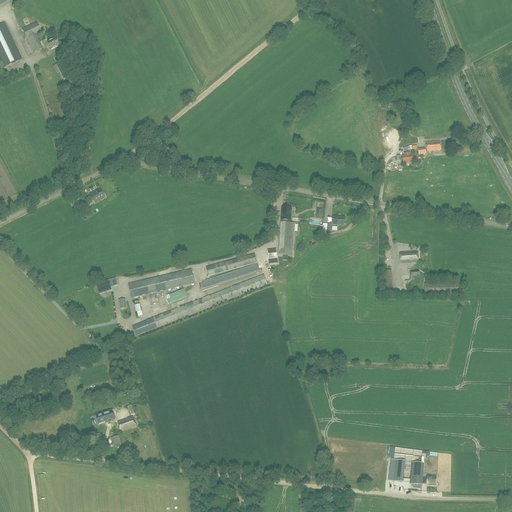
[(0,61),(3,67),(22,58),(4,22),(0,24),(0,61)]
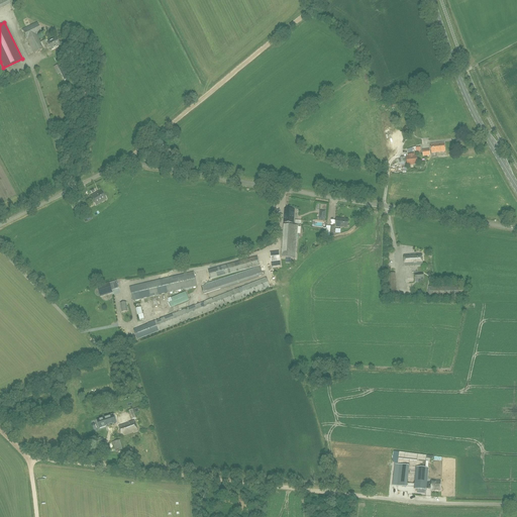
[(40,42),(37,35),(41,33),(36,22),(22,29),(33,54),(48,46),(50,49),(59,45),(56,38),(47,42),(46,39),(40,42)]
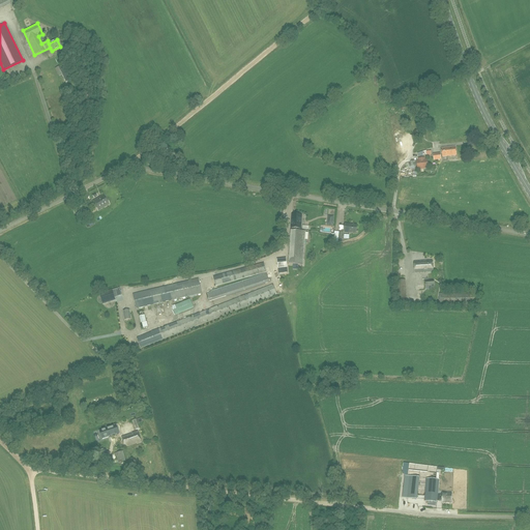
[(65,82),(71,79),(66,67),(64,68),(63,64),(55,68),(59,77),(62,75),(65,82)]
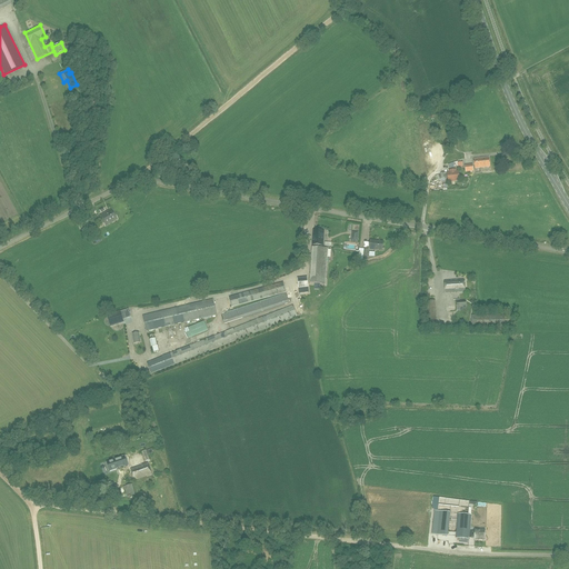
[(475,168),(490,166),(489,157),(473,159),(475,168)]
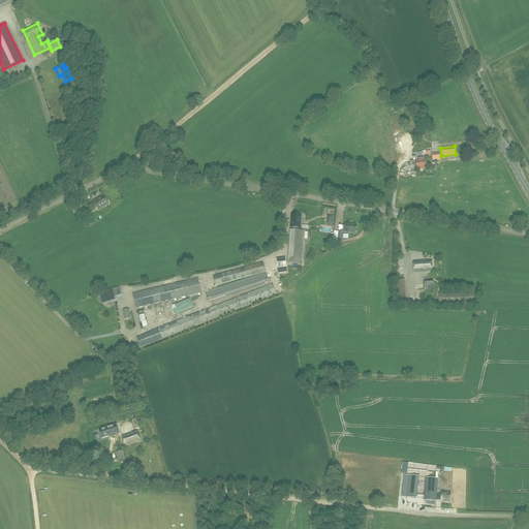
[(416,168),(427,167),(426,156),(418,157),(418,159),(415,159),(416,168)]
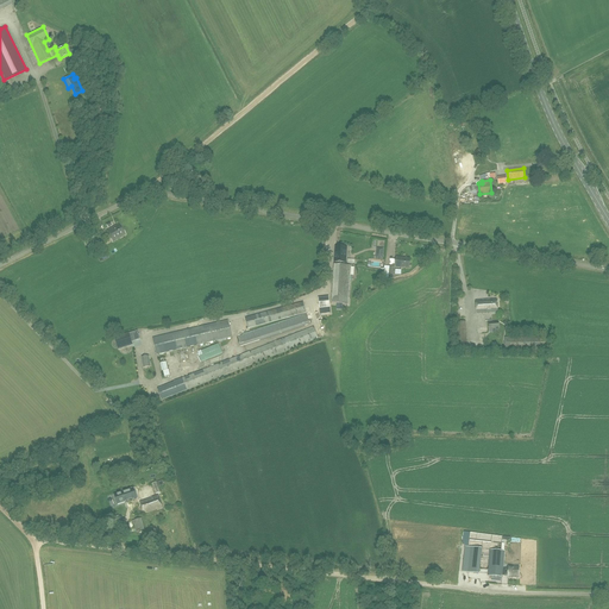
[(112,242),(125,234),(119,224),(106,231),(112,242)]
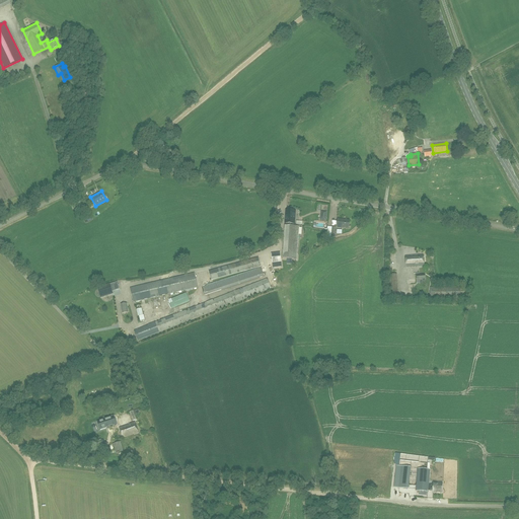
[(76,201),(70,204),(73,210),(80,206),(85,203),(82,197),(77,200),(76,201)]
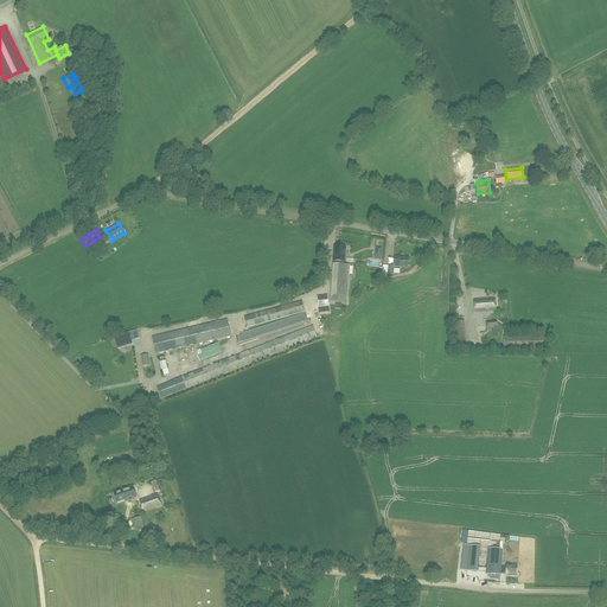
[(336,254),(334,262),(344,262),(344,254),(345,246),(334,246),(333,254),(336,254)]
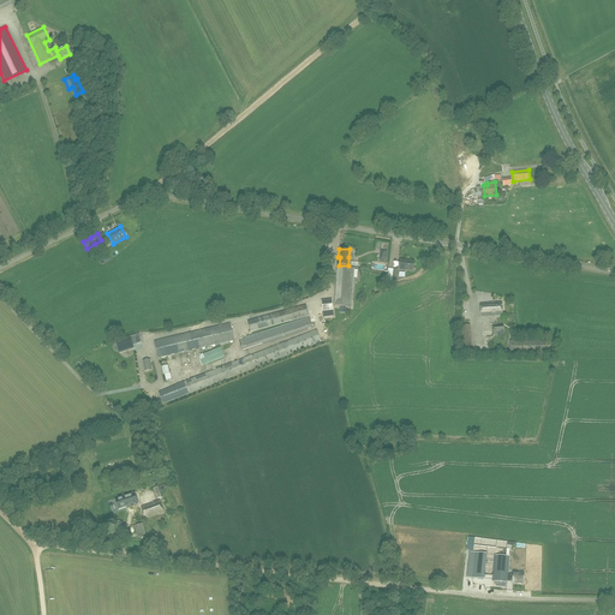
[(102,257),(105,262),(117,256),(114,251),(102,257)]
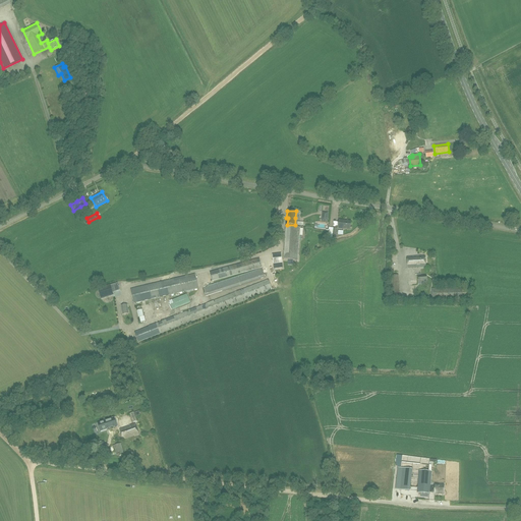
[(350,229),(351,221),(339,220),(338,228),(350,229)]
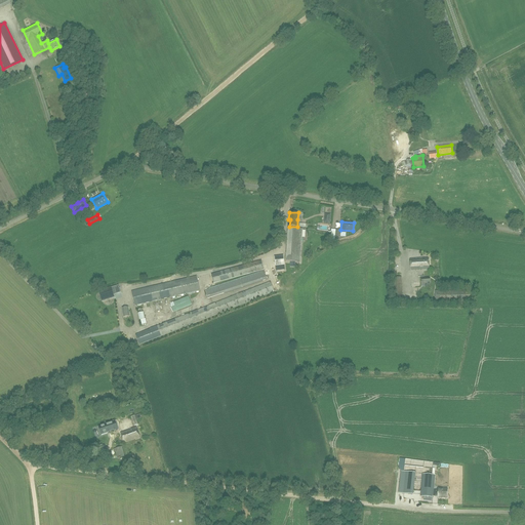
[(300,263),(303,229),(287,228),(285,261),(300,263)]
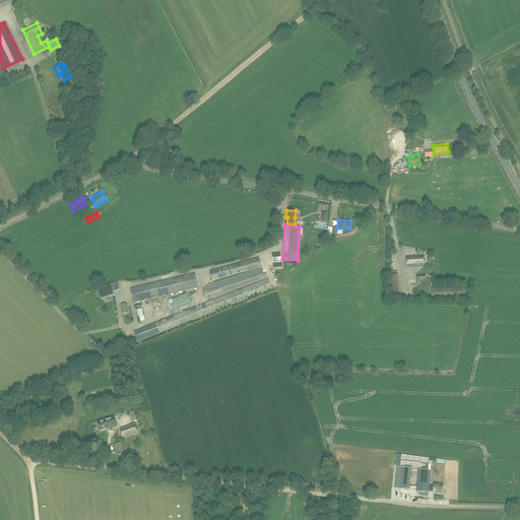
[(428,253),(430,259),(436,257),(433,251),(428,253)]
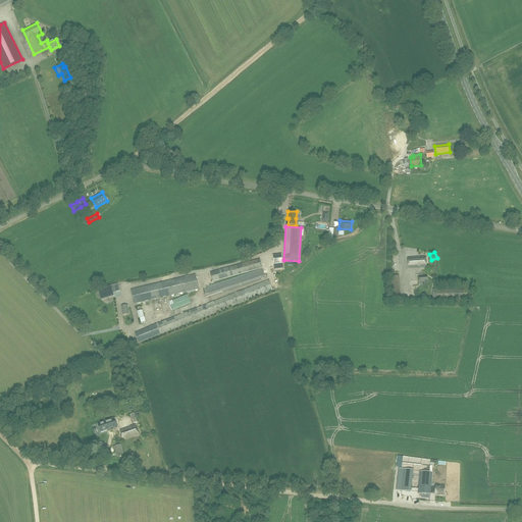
[(274,268),(282,267),(281,254),(273,255),(274,268)]
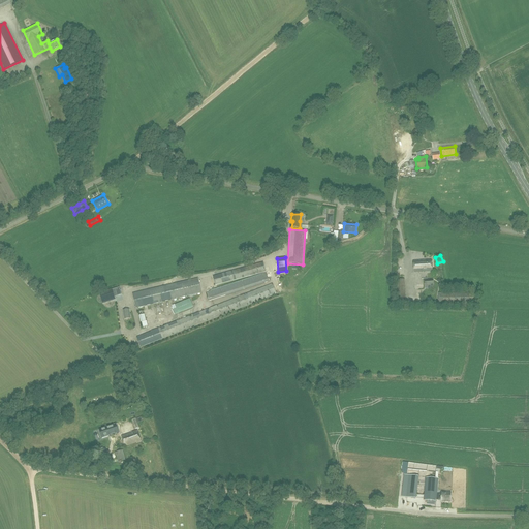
[(413,272),(432,271),(432,259),(413,260),(413,272)]
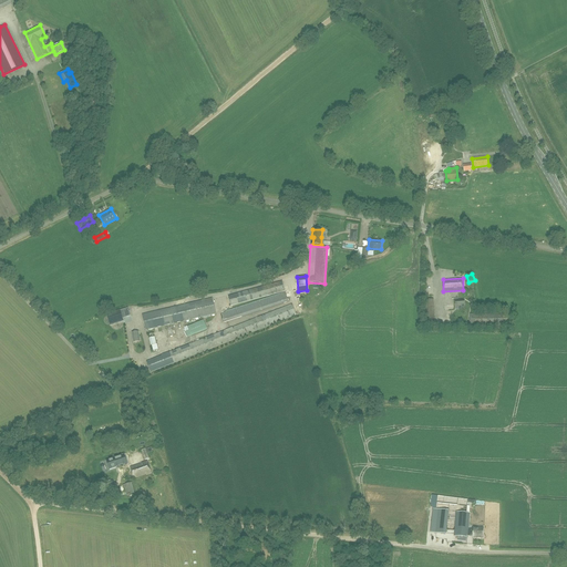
[(230,306),(285,290),(282,281),(228,296),(230,306)]
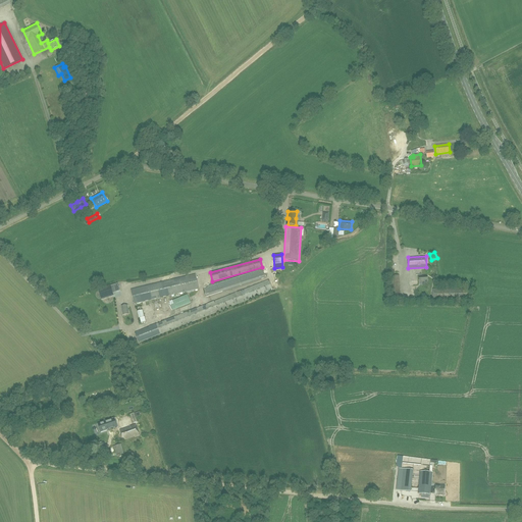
[(207,298),(265,278),(263,269),(204,289),(207,298)]
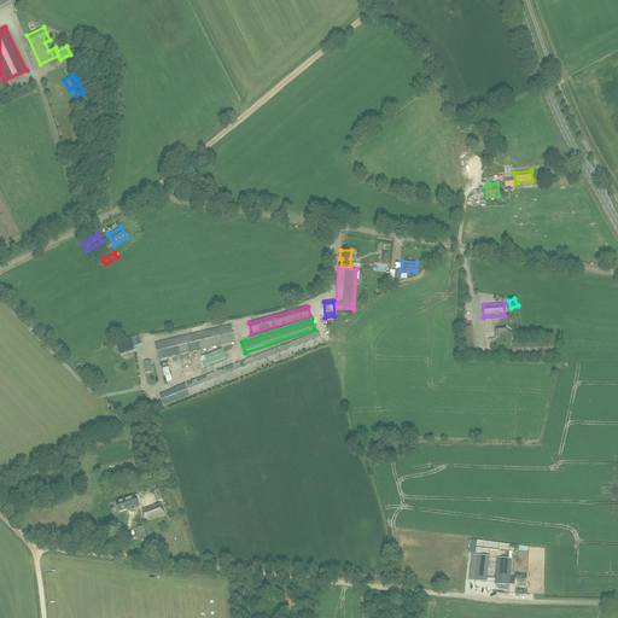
[(158,359),(235,342),(232,325),(155,343),(158,359)]
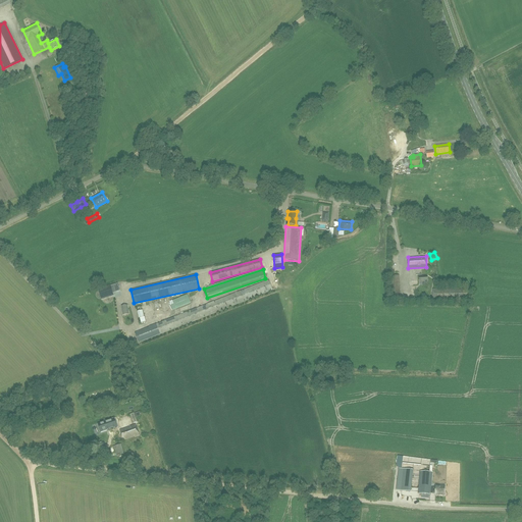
[(390,288),(400,288),(399,275),(389,276),(390,288)]
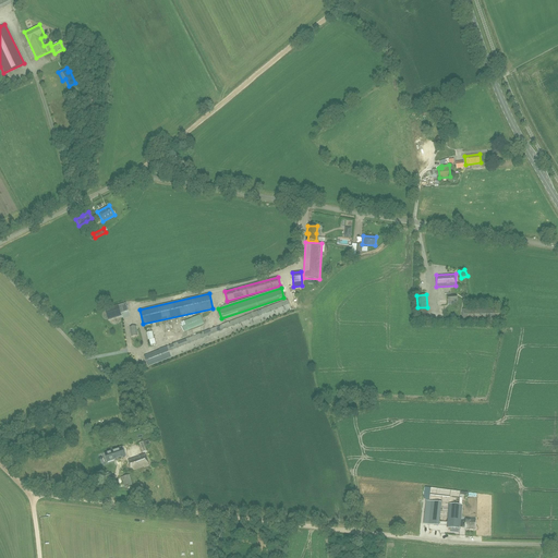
[(109,320),(122,317),(121,314),(120,312),(128,308),(125,303),(107,310),(106,310),(109,320)]
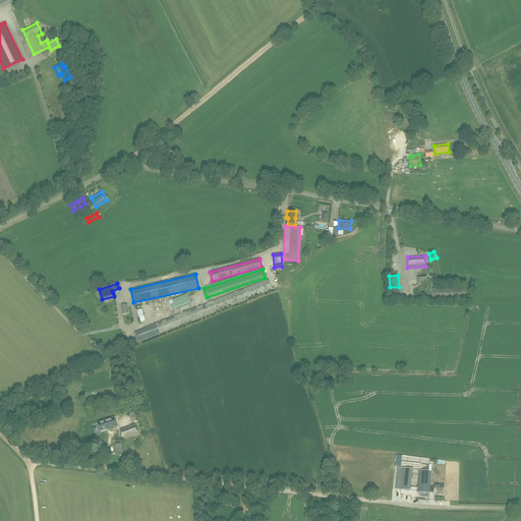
[(462,298),(462,288),(431,288),(431,298),(462,298)]
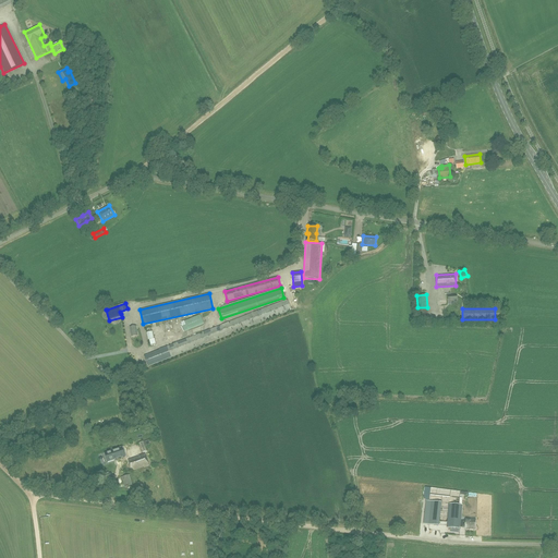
[(184,331),(204,324),(199,315),(184,322),(186,326),(183,327),(184,331)]
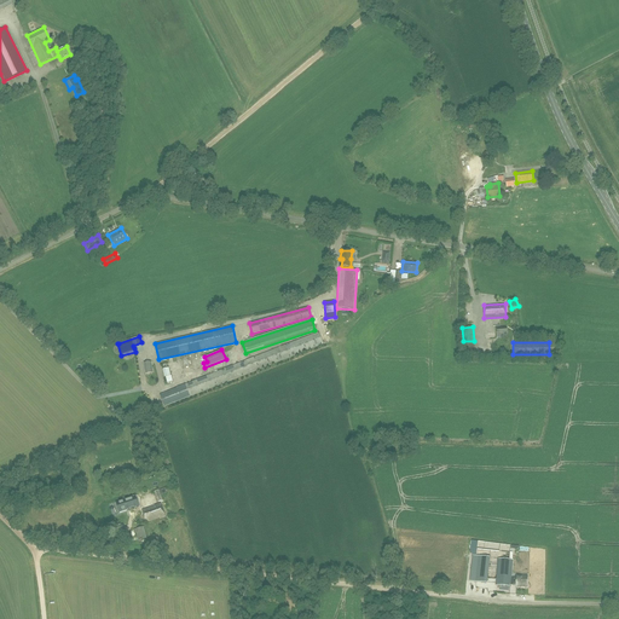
[(167,493),(165,489),(158,490),(155,491),(157,502),(163,501),(161,495),(167,493)]
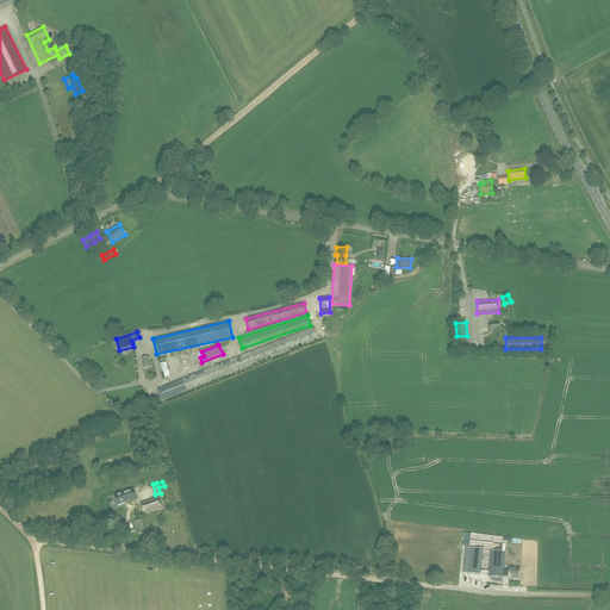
[(137,499),(134,489),(114,496),(118,505),(137,499)]
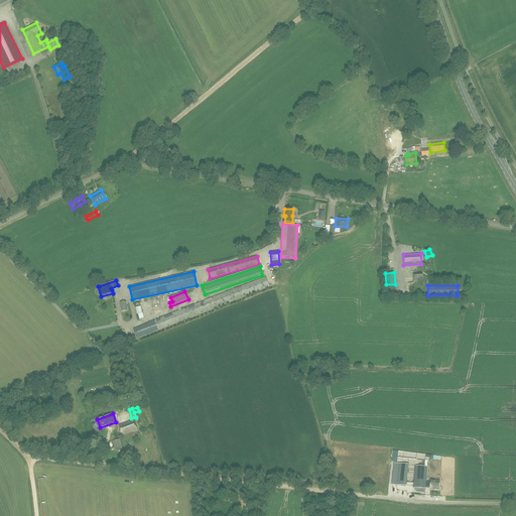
[(133,432),(138,430),(134,419),(129,421),(118,425),(121,435),(133,431),(133,432)]
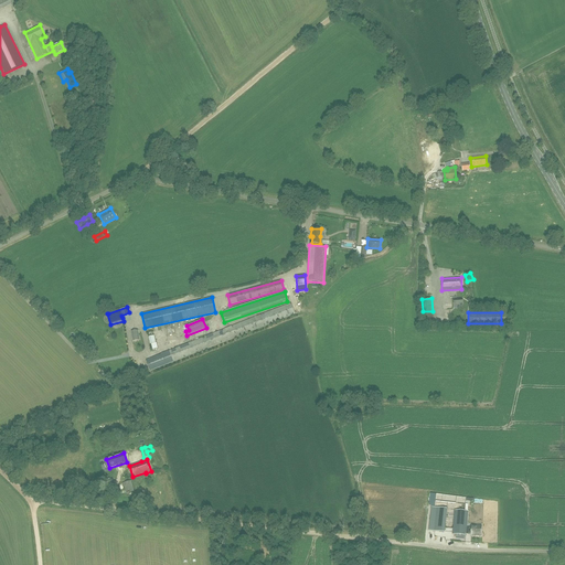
[(126,493),(134,491),(130,481),(124,483),(126,493)]
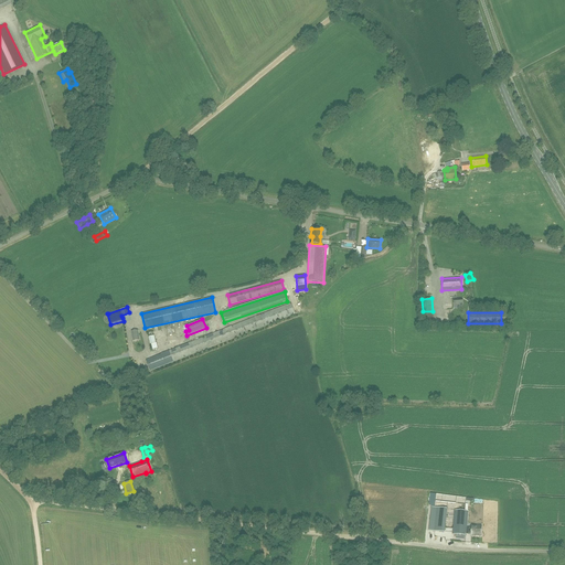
[(445,532),(447,509),(430,507),(427,536),(427,539),(435,539),(436,536),(435,536),(436,531),(445,532)]
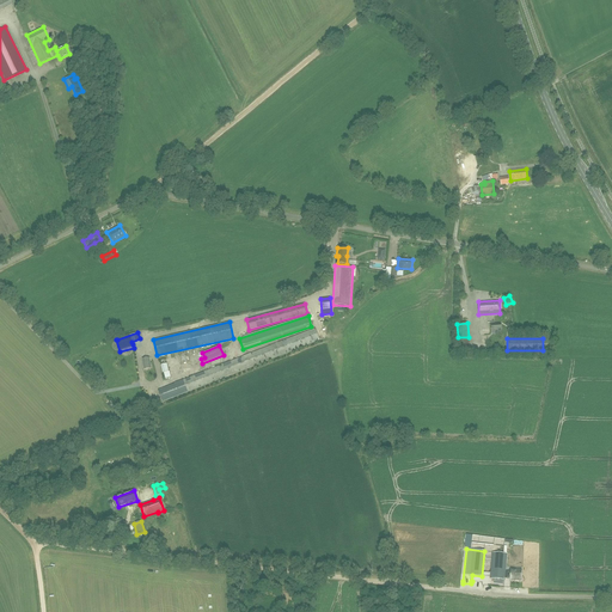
[(510,571),(505,571),(507,554),(493,552),(490,579),(505,580),(505,577),(510,577),(510,580),(521,580),(521,569),(510,569),(510,571)]
